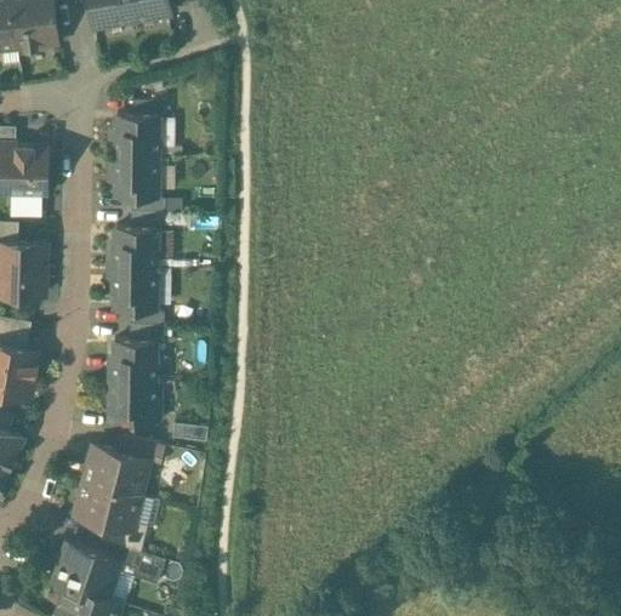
[(0,0),(0,50),(17,49),(11,0),(0,0)]
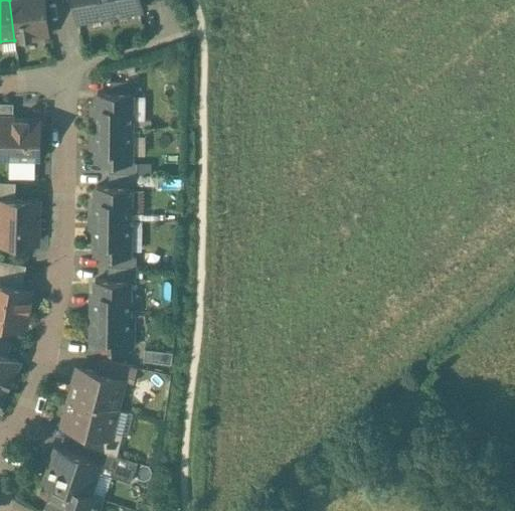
[(9,0),(14,40),(46,36),(41,0),(9,0)]
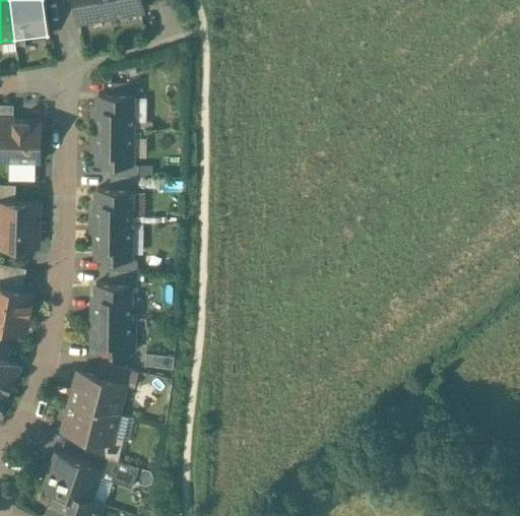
[(107,0),(74,0),(78,21),(110,16),(107,0)]
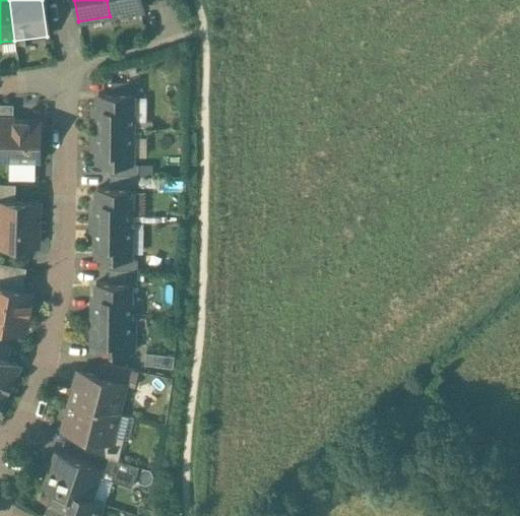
[(139,0),(107,0),(110,16),(141,11),(139,0)]
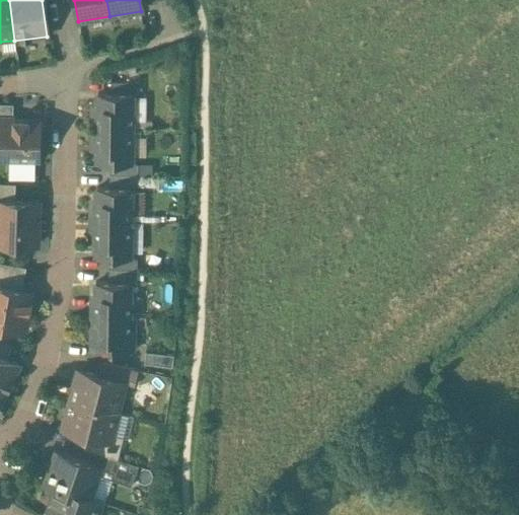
[(139,85),(110,84),(110,96),(132,96),(139,96),(139,85)]
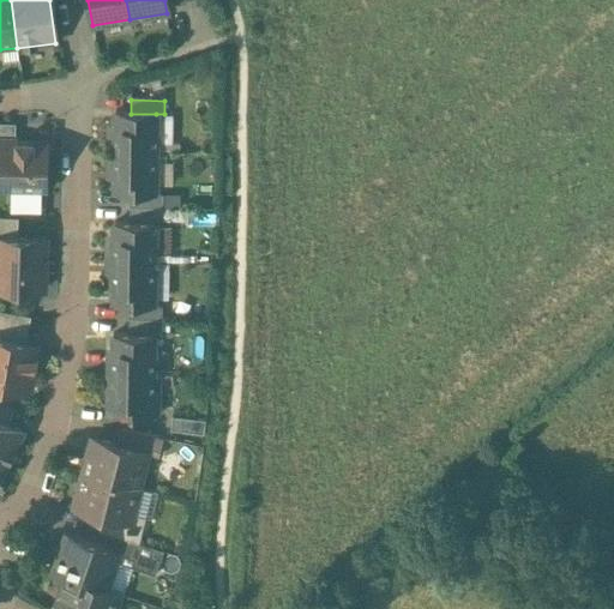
[(131,114),(115,114),(115,155),(155,156),(156,114),(131,114)]
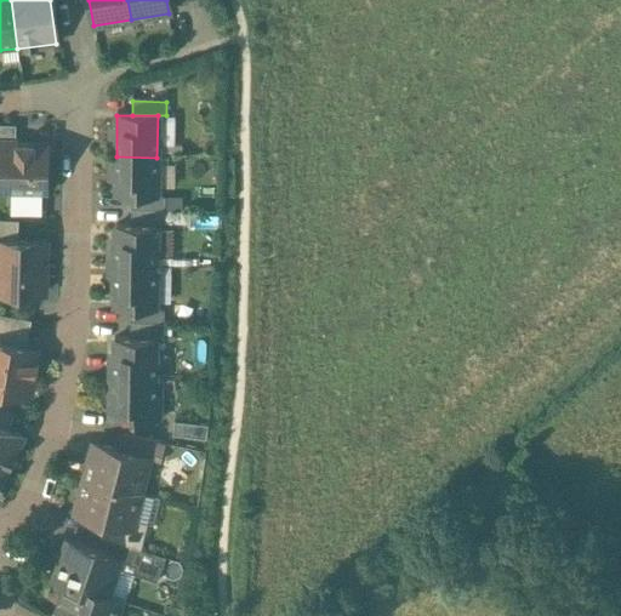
[(16,129),(0,127),(0,146),(15,147),(16,129)]
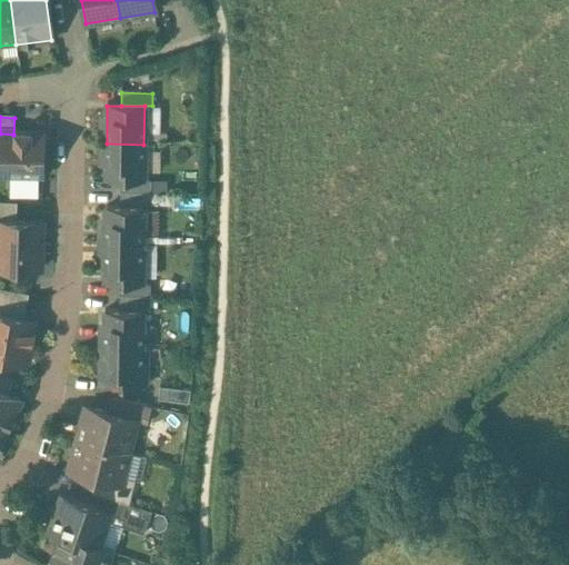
[(13,135),(0,134),(0,176),(10,177),(9,179),(27,179),(27,177),(41,177),(41,161),(38,158),(39,135),(13,135)]
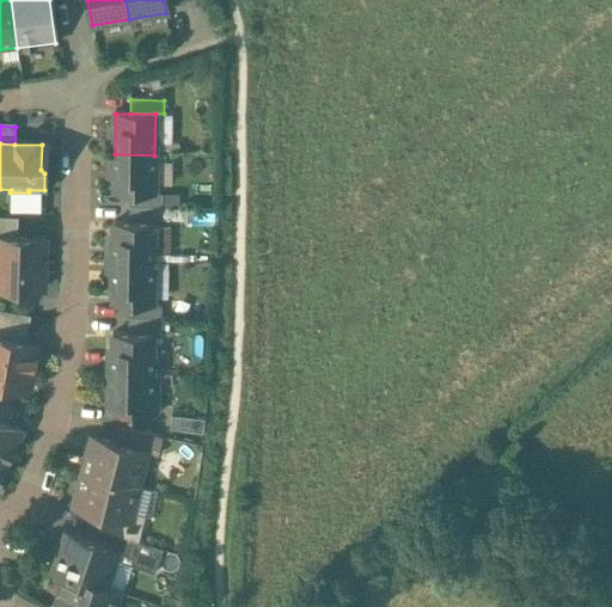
[(154,155),(115,154),(114,195),(154,196),(154,155)]
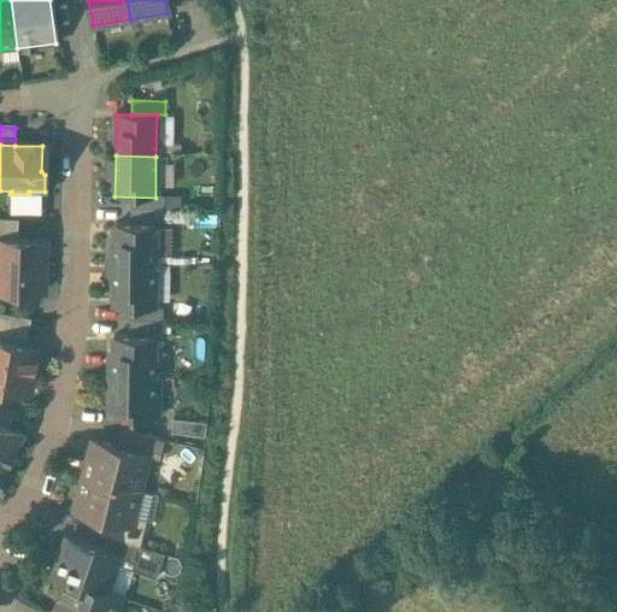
[(166,196),(166,216),(183,216),(184,196),(166,196)]
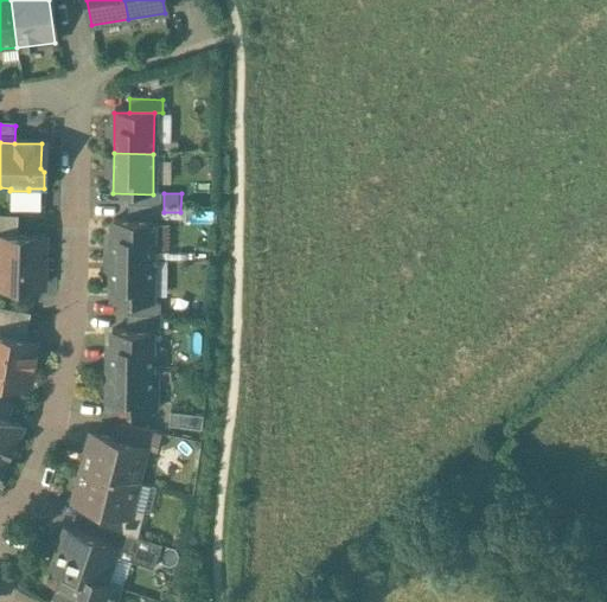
[(161,196),(128,194),(127,209),(161,209),(161,196)]
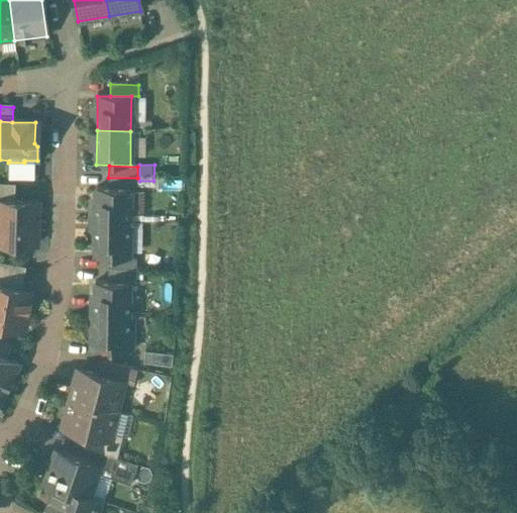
[(137,178),(108,178),(108,189),(136,190),(137,178)]
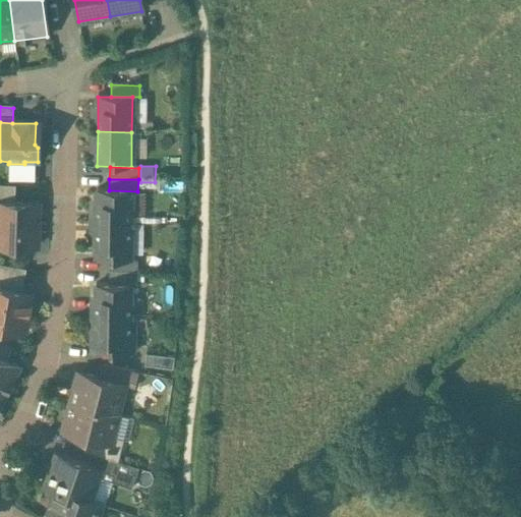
[(15,187),(0,186),(0,205),(14,206),(15,187)]
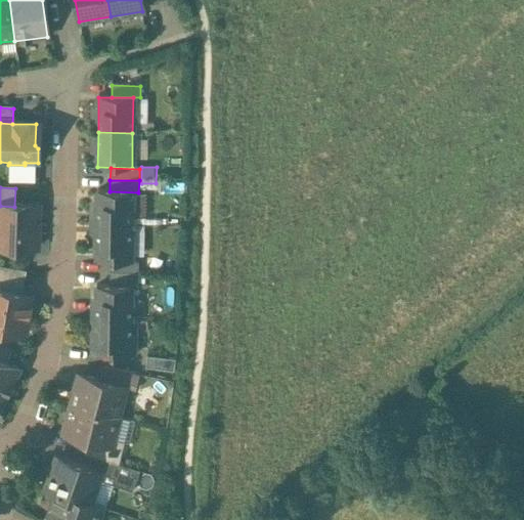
[(132,192),(97,192),(97,227),(131,228),(132,192)]
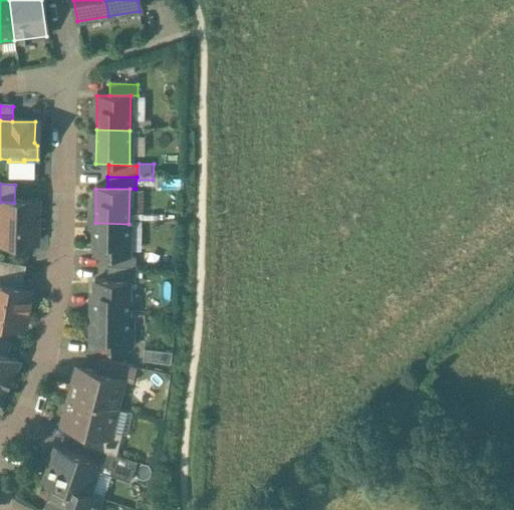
[(14,203),(0,202),(0,244),(35,246),(35,223),(32,219),(32,204),(14,203)]
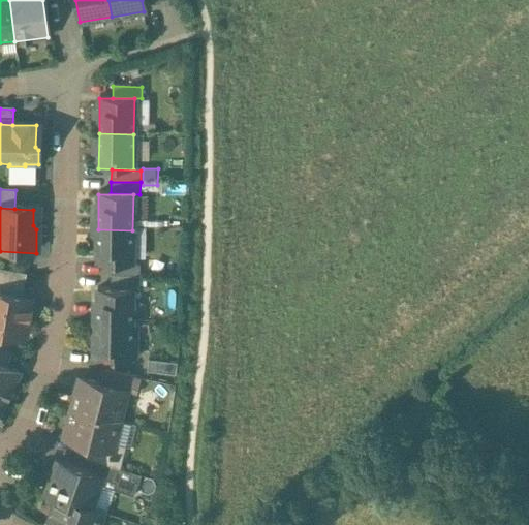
[(132,230),(98,229),(97,265),(132,266),(132,230)]
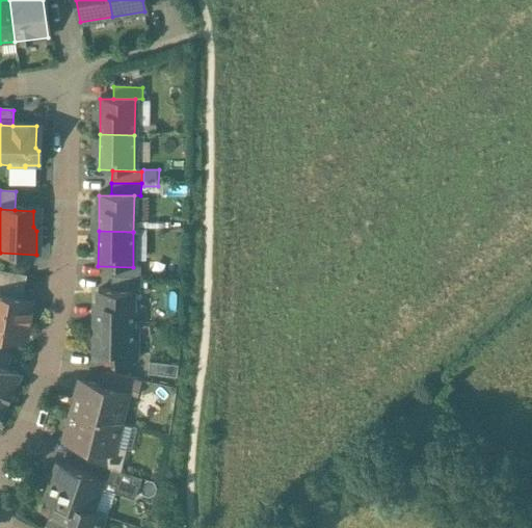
[(140,268),(111,267),(111,280),(140,280),(140,268)]
